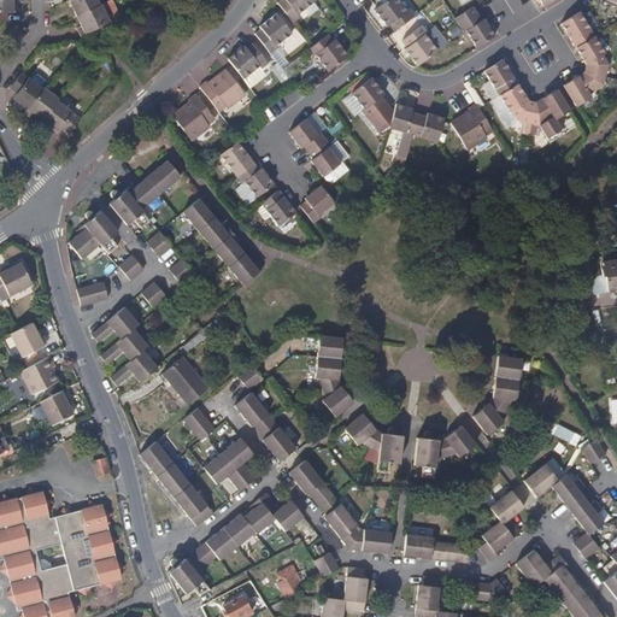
[(12,13),(11,0),(0,0),(0,22),(6,23),(6,13),(12,13)]
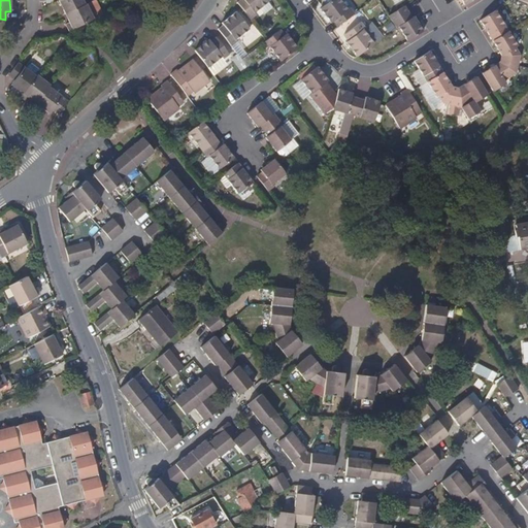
[(85,5),(81,0),(60,0),(58,1),(65,15),(85,5)]
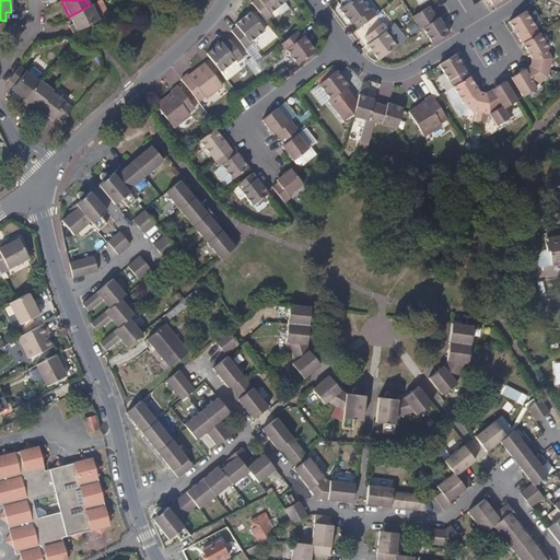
[(286,2),(283,0),(256,0),(254,2),(258,9),(267,21),(272,16),(271,13),(286,2)]
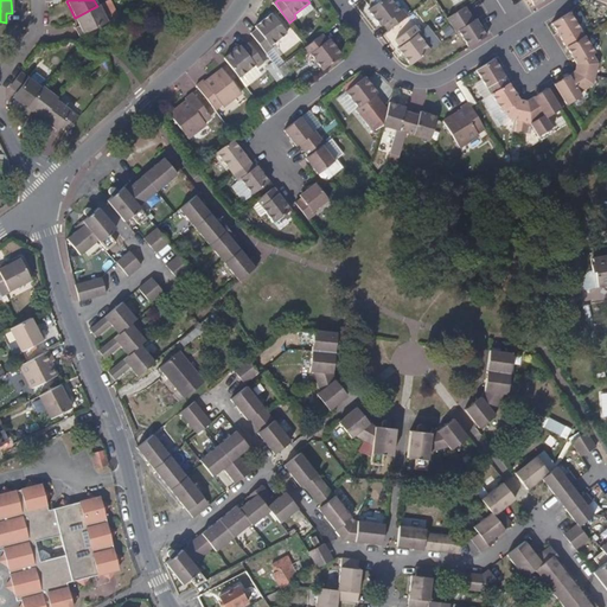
[(401,12),(391,0),(383,0),(372,10),(370,11),(383,27),(385,26),(390,32),(409,18),(404,10),(401,12)]
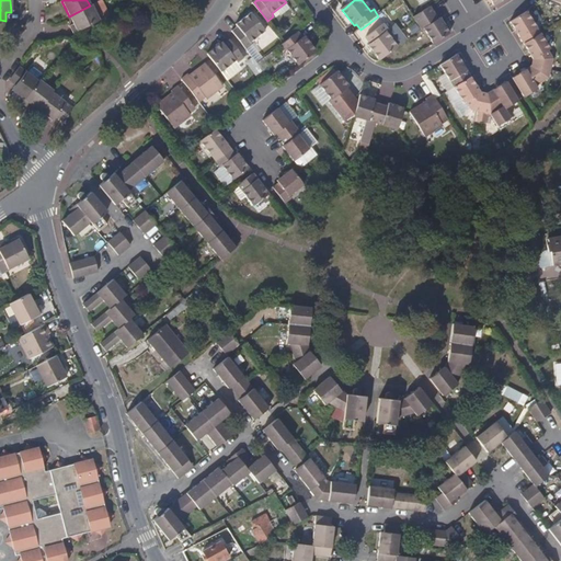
[(445,3),(437,8),(442,15),(449,11),(445,3)]
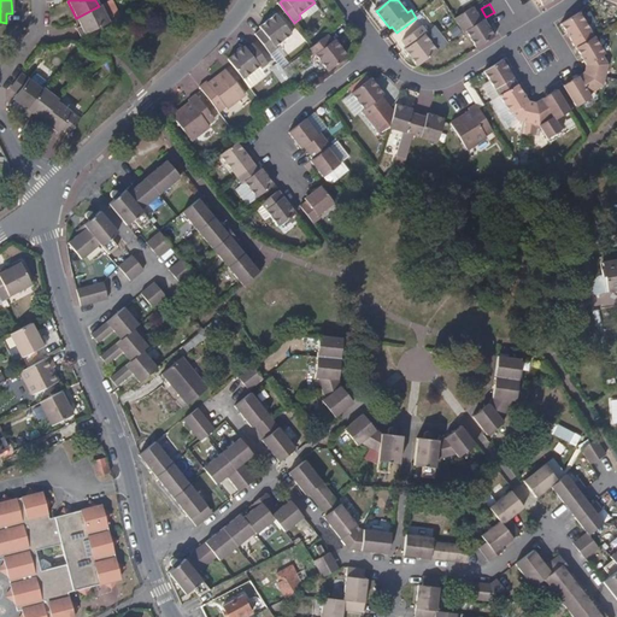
[(110,24),(101,5),(99,6),(76,18),(81,28),(75,30),(80,39),(110,24)]
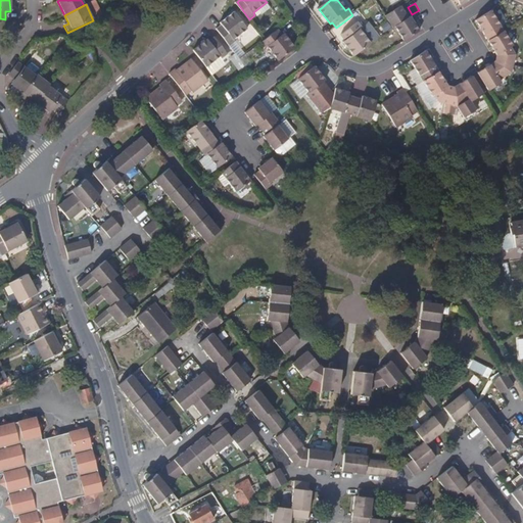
[(392,22),(407,12),(402,6),(387,15),(392,22)]
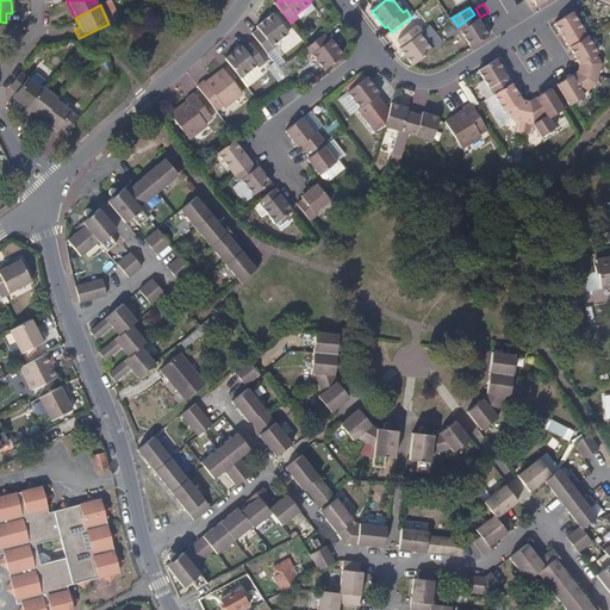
[(590,36),(576,12),(558,24),(572,48),(590,36)]
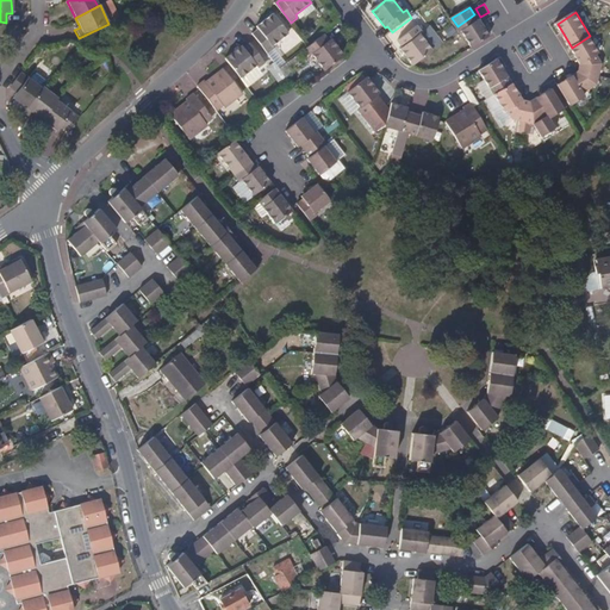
[(274,47),(290,33),(275,14),(259,27),(259,30),(254,33),(257,39),(269,55),(275,49),(274,47)]
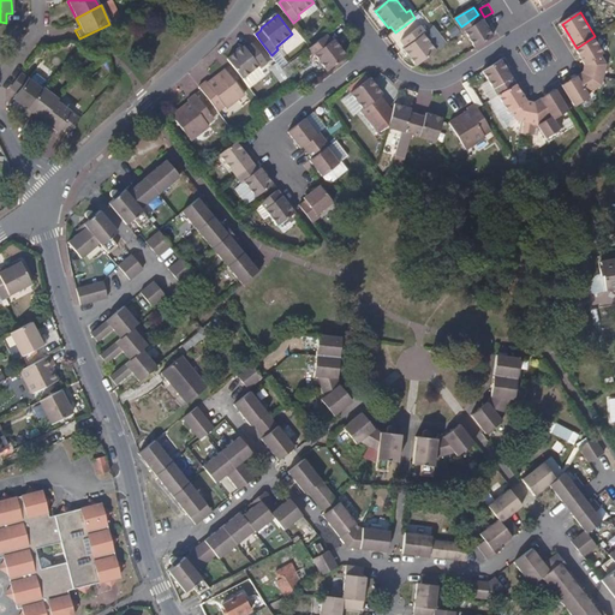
[(496,37),(485,19),(482,22),(478,15),(461,27),(465,33),(467,31),(473,42),(476,43),(478,48),(496,37)]
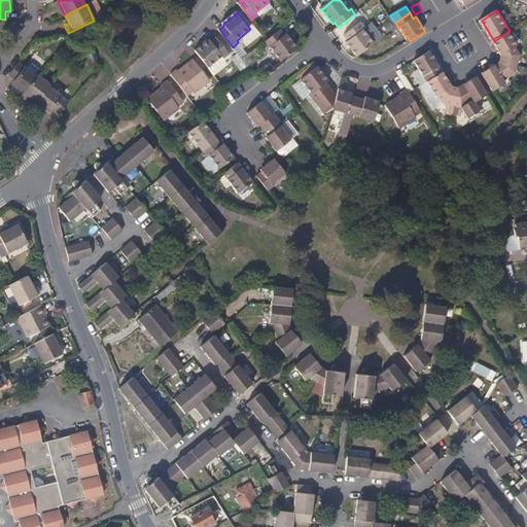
[(375,44),(364,30),(365,29),(361,24),(345,36),(349,41),(347,43),(358,57),(375,44)]
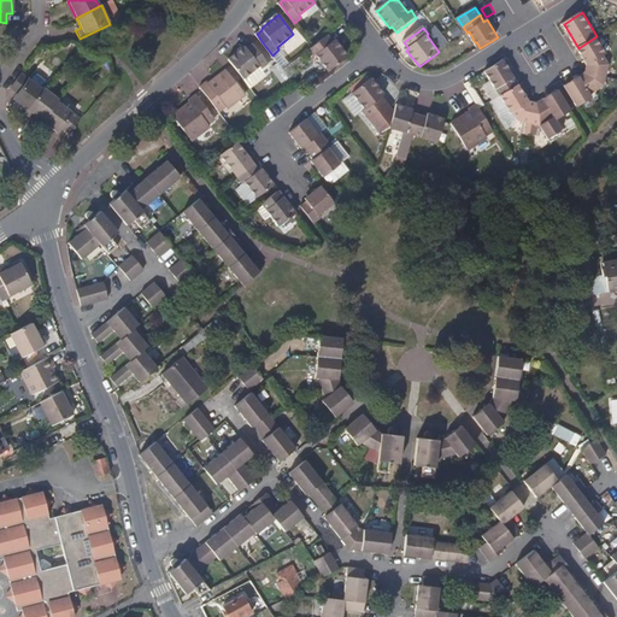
[(350,57),(336,41),(334,42),(329,36),(313,48),(309,52),(315,58),(317,57),(329,72),(350,57)]
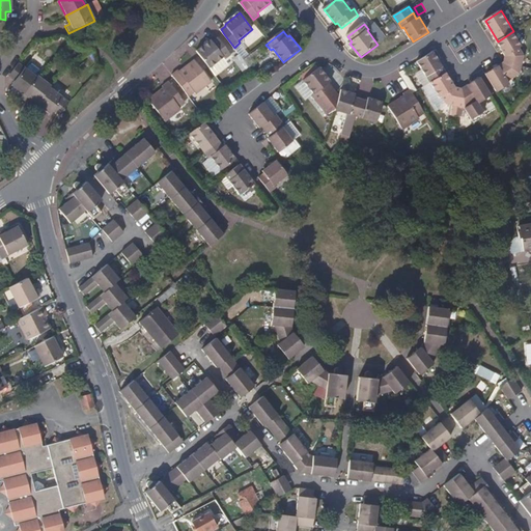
[(526,55),(521,47),(523,46),(513,31),(498,42),(507,56),(506,62),(523,66),(526,55)]
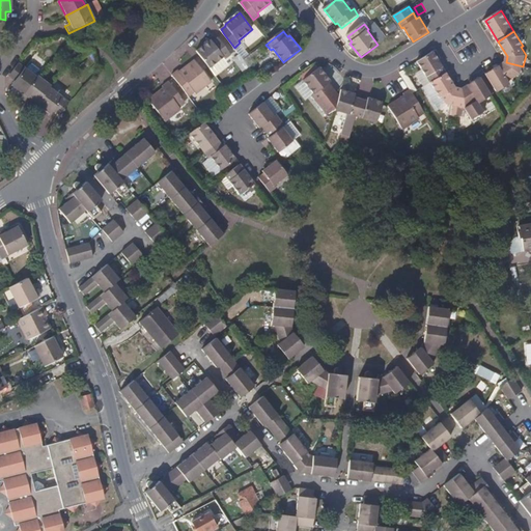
[(231,55),(219,38),(213,42),(211,40),(197,51),(201,56),(211,68),(224,58),(225,60),(231,55)]
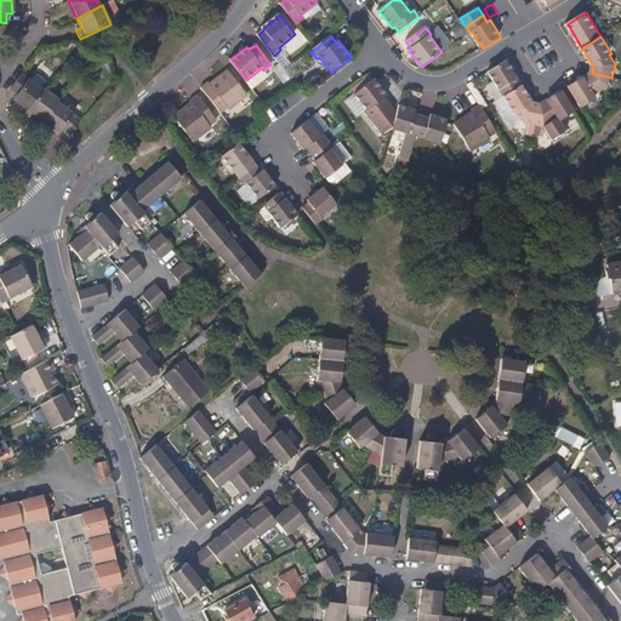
[(524,85),(518,74),(510,61),(491,73),(506,97),(524,85)]
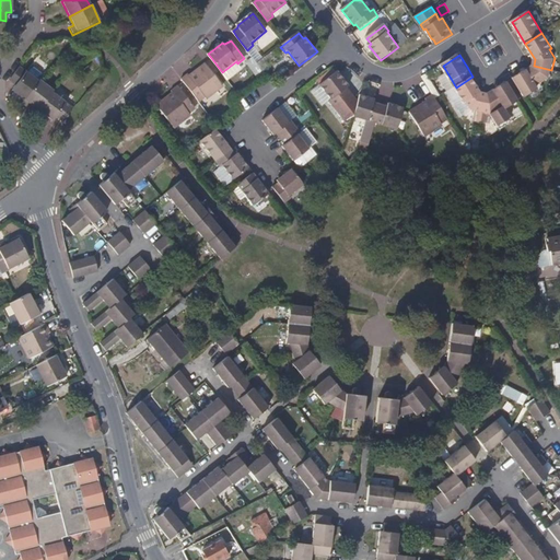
[(254,57),(246,60),(253,73),(259,70),(254,57)]
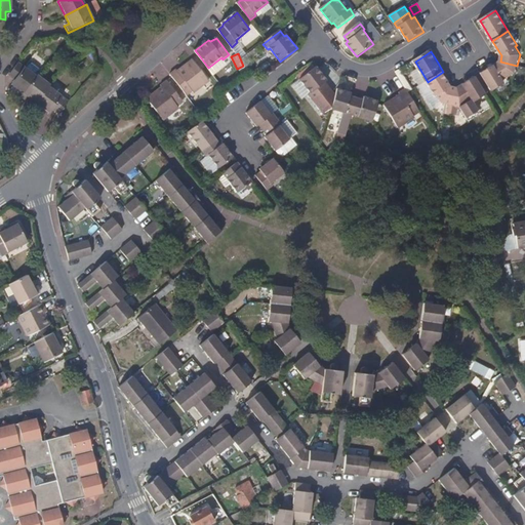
[(39,73),(21,58),(16,64),(34,77),(35,76),(39,73)]
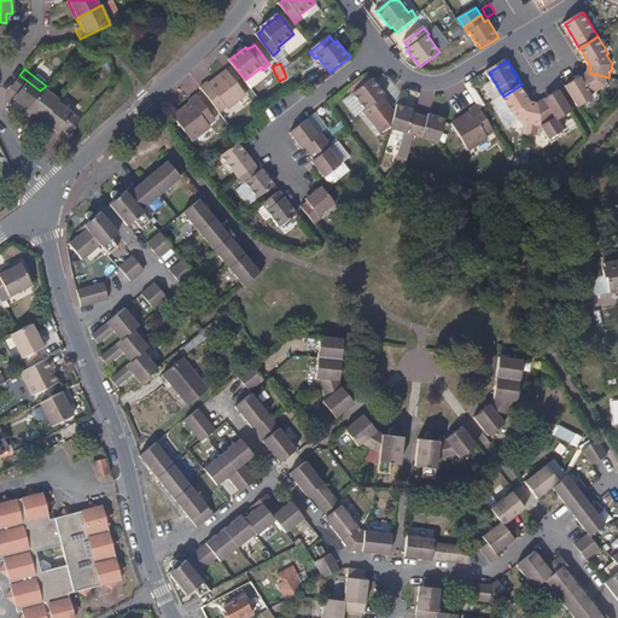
[(246,97),(227,70),(210,83),(208,82),(202,87),(203,91),(220,114),(227,109),(228,110),(246,97)]
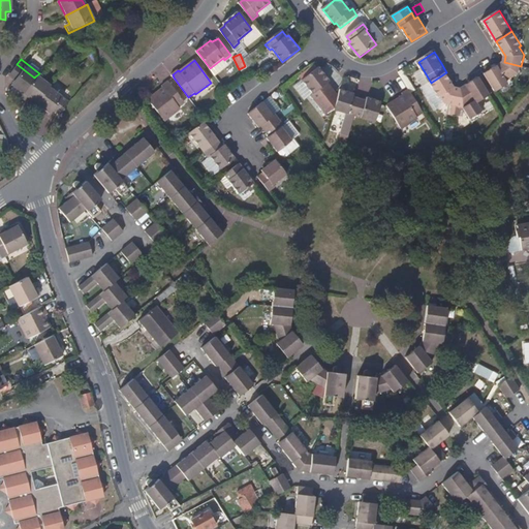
[(520,73),(521,66),(504,62),(486,73),(491,81),(497,92),(509,85),(508,82),(520,73)]
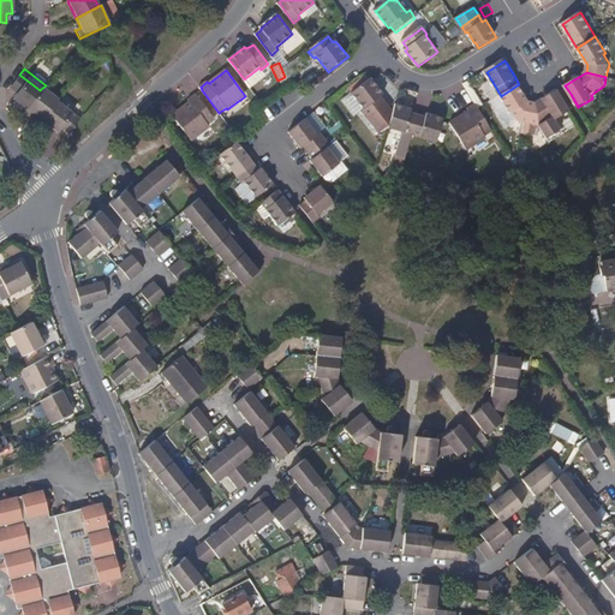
[(33,101),(40,90),(19,75),(7,90),(16,95),(13,99),(15,103),(24,111),(33,101)]
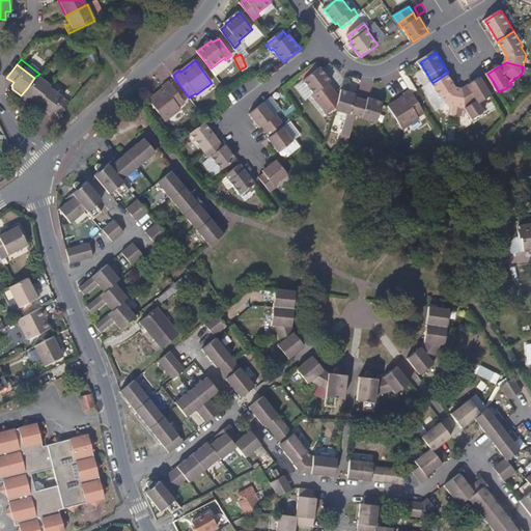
[(331,91),(334,89),(330,84),(332,82),(320,67),(304,81),(314,95),(312,96),(328,117),(336,111),(337,108),(339,98),(331,91)]
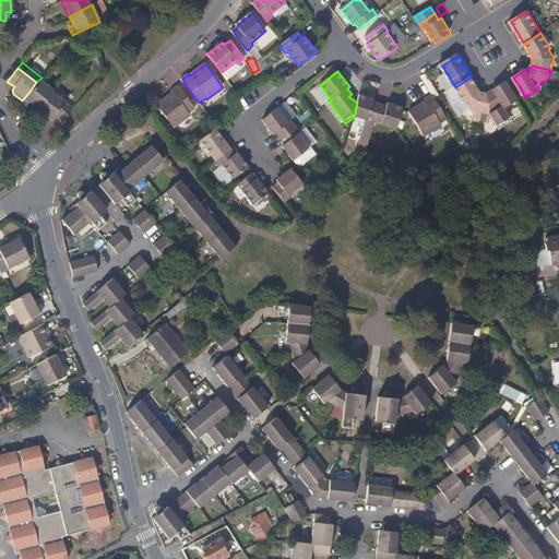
[(486,103),(488,94),(482,91),(472,76),(455,87),(465,103),(467,102),(473,109),(485,113),(486,103)]
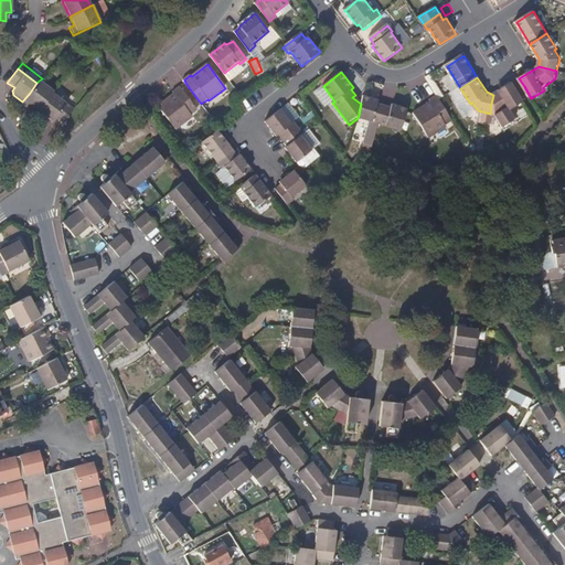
[(38,113),(52,95),(53,93),(38,82),(36,83),(30,93),(22,102),(20,106),(27,112),(30,107),(38,113)]
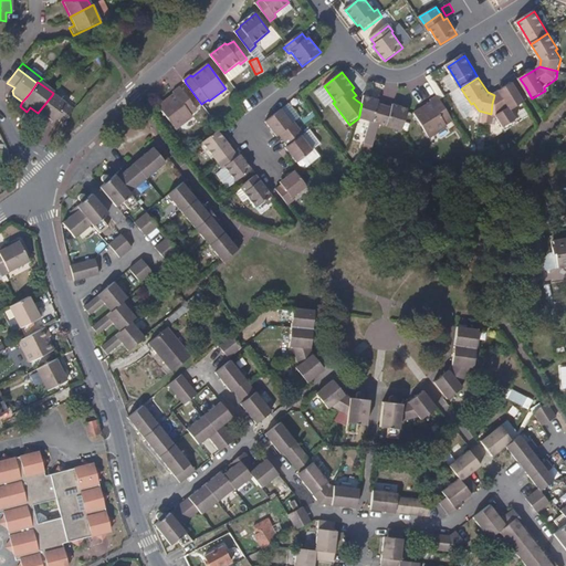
[(526,102),(520,92),(514,82),(494,95),(492,104),(491,114),(498,115),(500,118),(504,126),(517,118),(512,109),(526,102)]
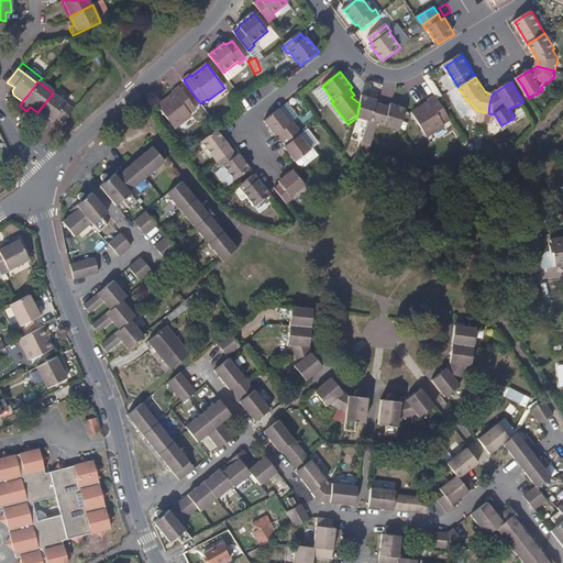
[(197,110),(179,87),(173,91),(174,94),(158,106),(176,129),(192,117),(190,114),(197,110)]
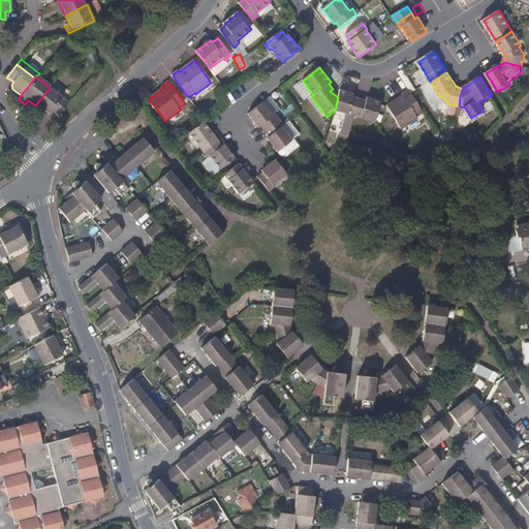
[(64,109),(67,103),(49,89),(35,105),(49,117),(52,112),(58,116),(64,109)]
